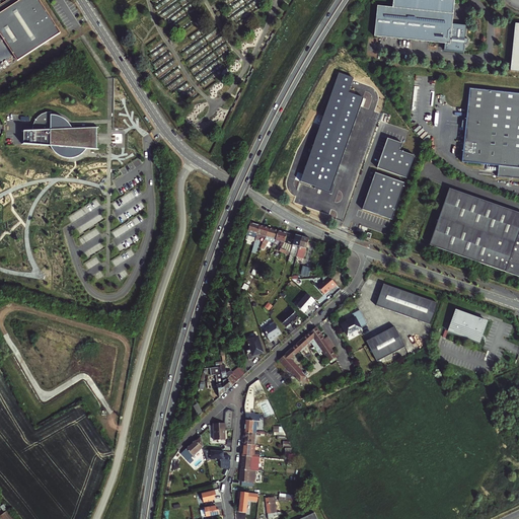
[(0,33),(8,47),(35,29),(45,23),(52,20),(39,0),(20,0),(18,2),(16,0),(7,0),(0,5),(0,33)]
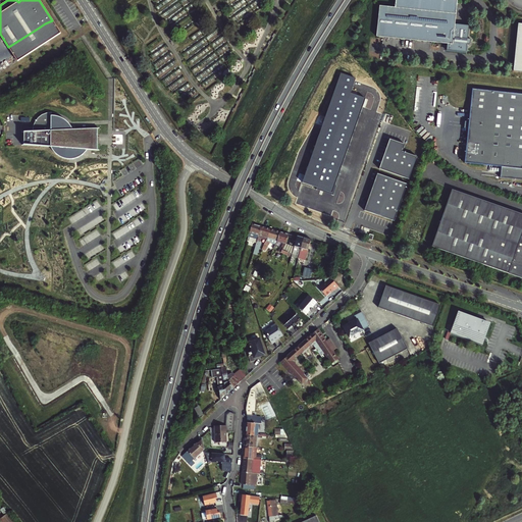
[(396,0),(396,8),(380,6),(376,37),(448,45),(447,51),(466,53),(467,45),(470,45),(471,43),(472,40),(468,40),(469,27),(456,24),(458,0),(396,0)]
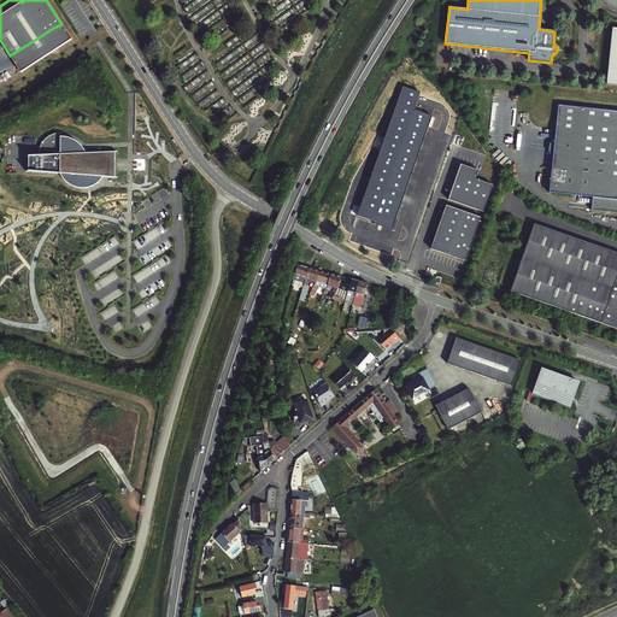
[(10,56),(21,72),(71,40),(62,24),(53,28),(42,35),(10,56)]
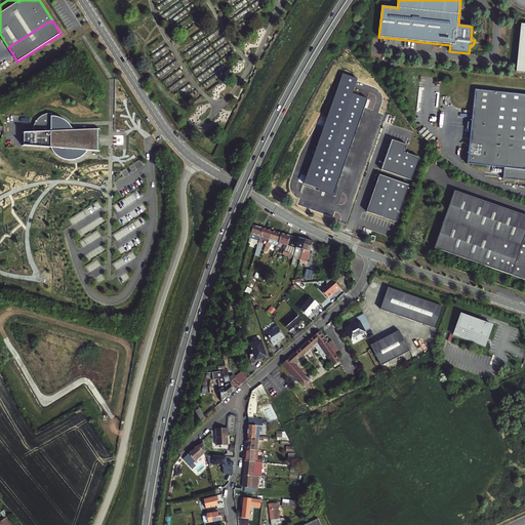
[(360,79),(345,74),(305,185),(333,195),(368,98),(355,94),(360,79)]
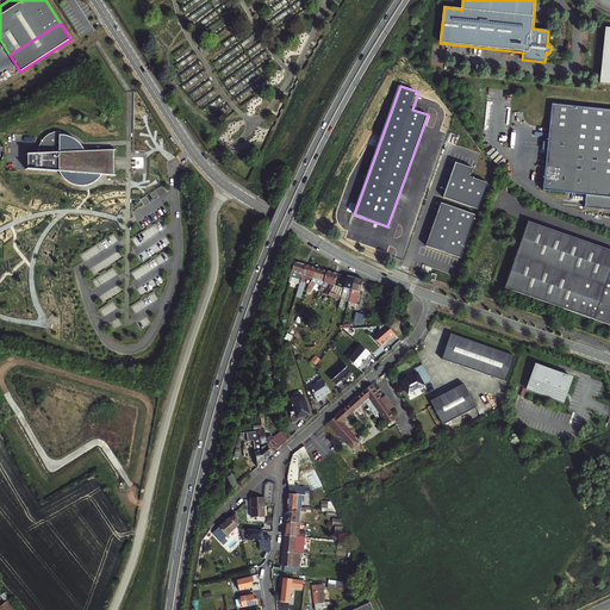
[(609,110),(552,104),(542,191),(586,194),(585,207),(609,210),(609,110)]
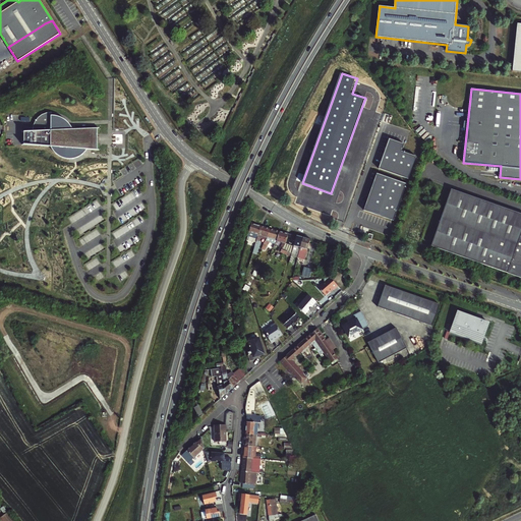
[(33,130),(23,130),(23,145),(51,147),(54,153),(59,157),(68,159),(75,158),(81,155),(84,153),(88,149),(97,149),(97,127),(72,129),(69,124),(65,120),(61,117),(56,115),(51,114),(50,112),(44,113),(40,116),(36,121),(34,125),(33,130)]
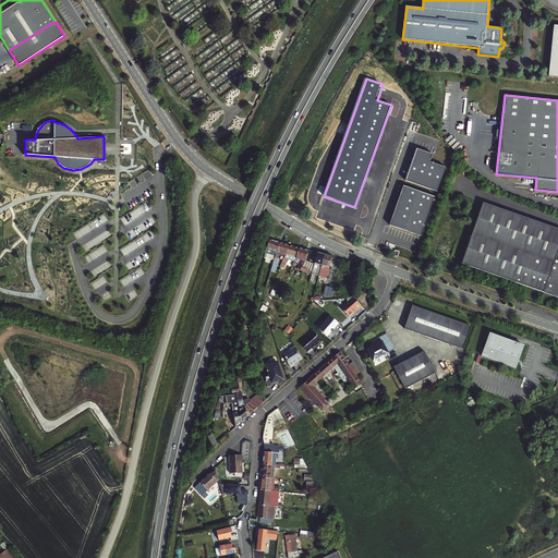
[(405,181),(437,192),(446,167),(431,162),(434,154),(417,148),(405,181)]
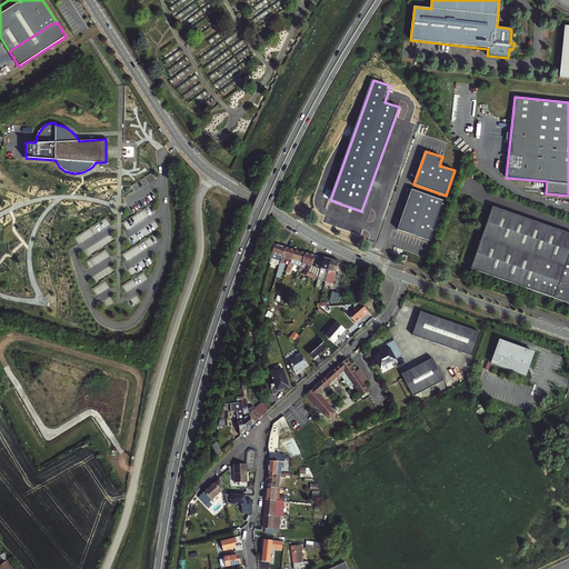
[(398,229),(430,241),(445,201),(411,189),(398,229)]
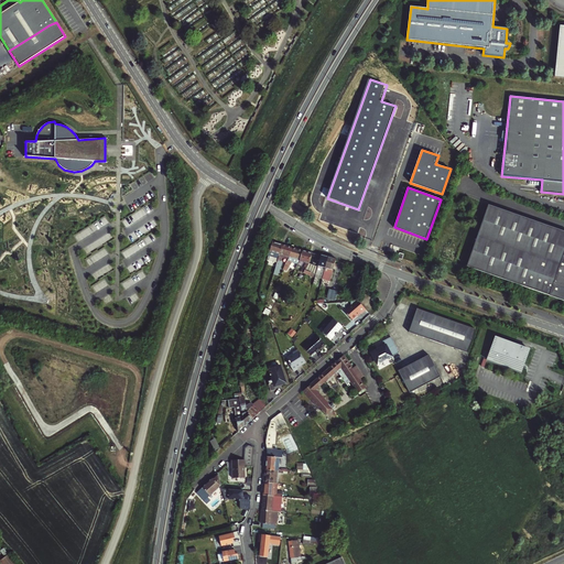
[(563,231),(489,206),(468,268),(563,301),(563,231)]
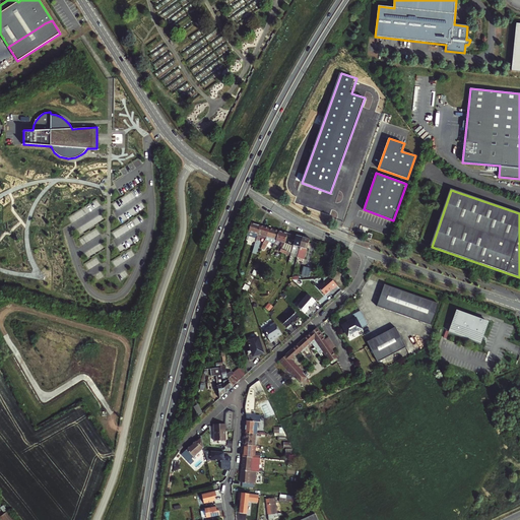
[(260,225),(251,223),(247,239),(247,240),(248,240),(250,236),(257,238),(257,237),(258,234),(260,225)]
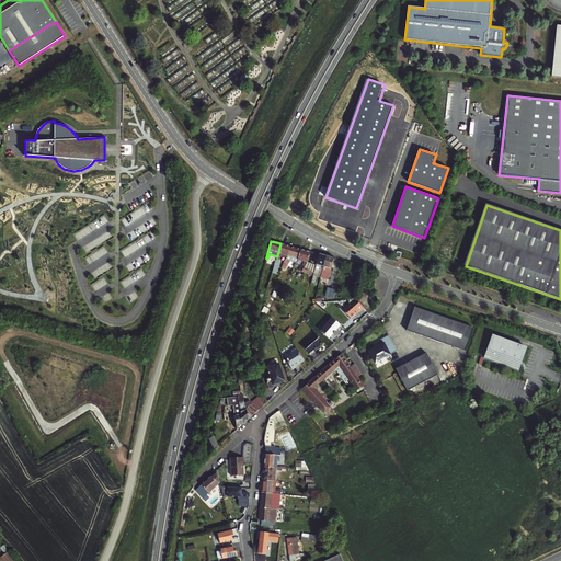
[(281,243),(278,252),(288,255),(290,247),(281,243)]
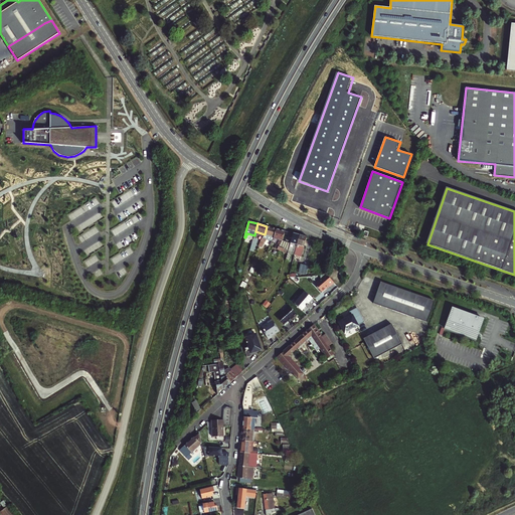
[(267,226),(265,234),(275,237),(277,228),(267,226)]
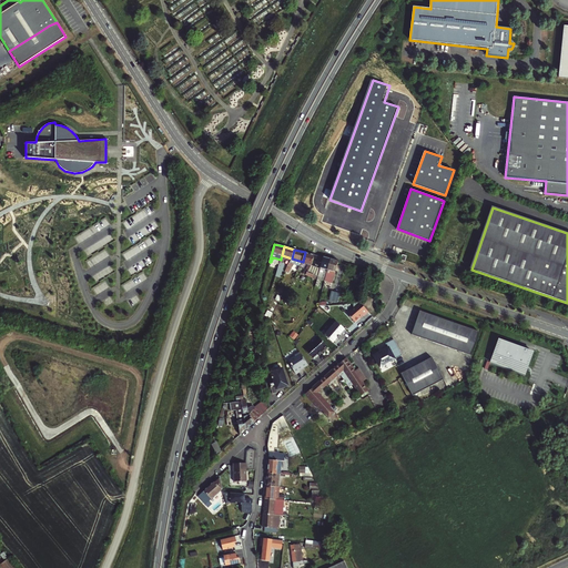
[(314,254),(305,252),(303,262),(302,263),(308,265),(306,275),(317,279),(318,276),(310,274),(312,265),(314,254)]
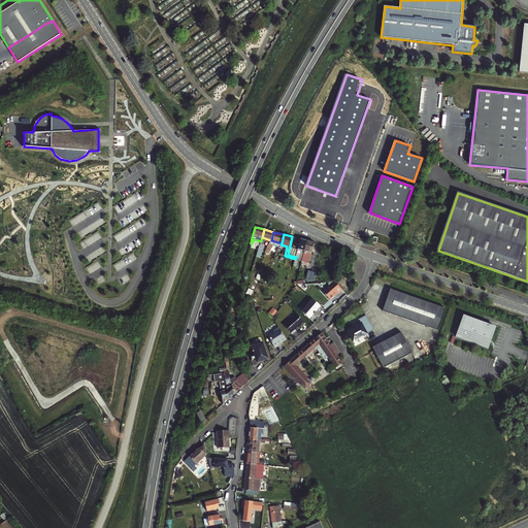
[(302,259),(307,241),(301,239),(300,242),(298,249),(296,257),(295,259),(295,260),(298,261),(299,258),(302,259)]
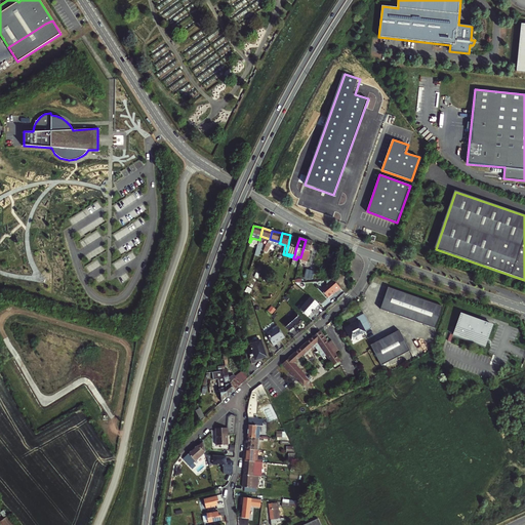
[(307,261),(313,242),(306,240),(300,257),(300,259),(307,261)]
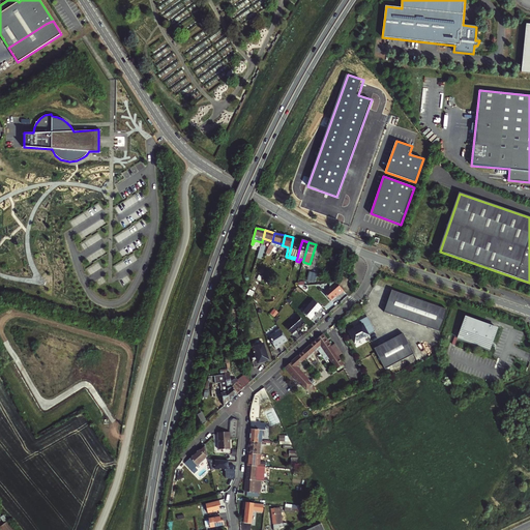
[(299,249),(291,247),(289,256),(297,258),(299,249)]
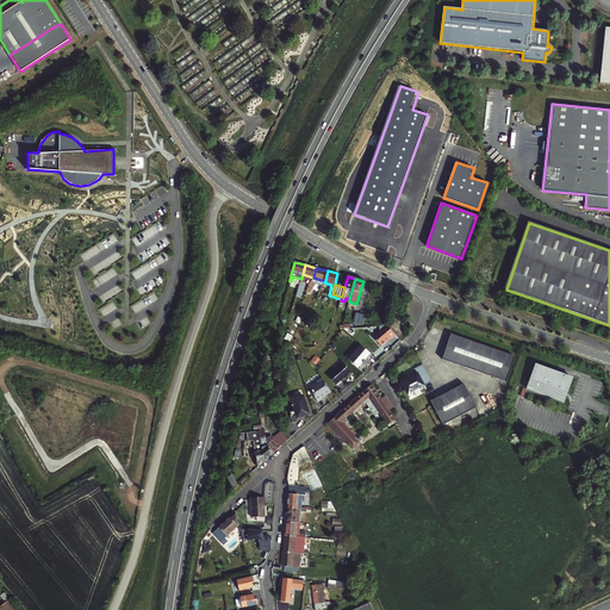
[(356,313),(353,324),(359,325),(359,323),(363,324),(366,317),(361,316),(361,315),(356,313)]
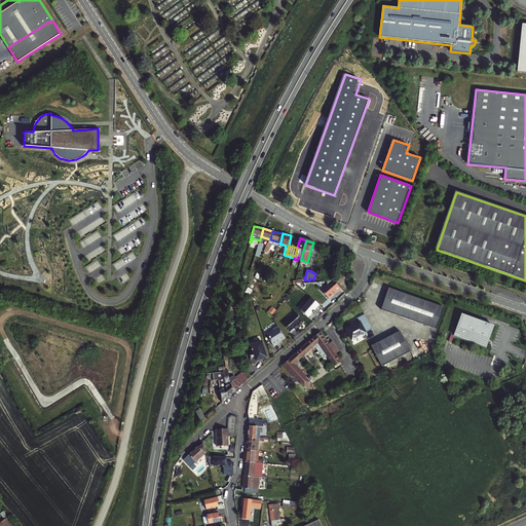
[(335,280),(323,291),(330,299),(337,293),(338,294),(342,290),(335,280)]
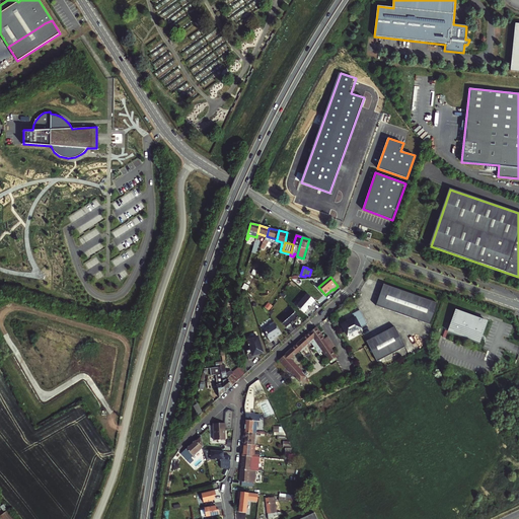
[(438,303),(384,285),(376,306),(430,324),(438,303)]
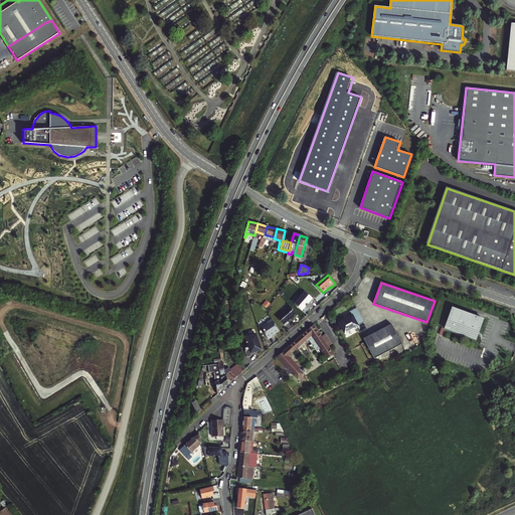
[(304,312),(310,305),(315,300),(305,292),(299,298),(301,299),(296,305),(304,312)]
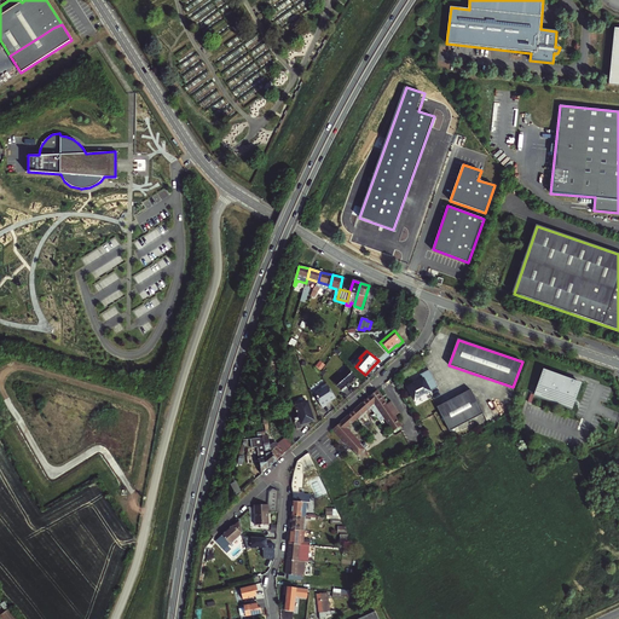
[(350,389),(347,387),(357,377),(350,369),(335,382),(345,393),(350,389)]
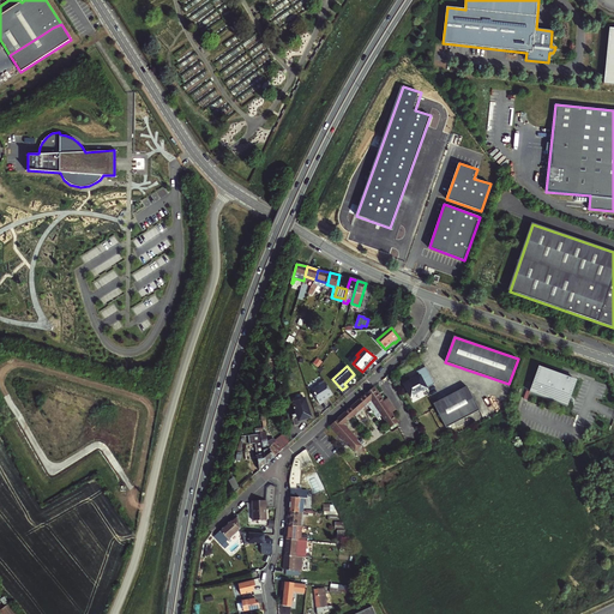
[(434,384),(426,367),(417,372),(420,377),(405,384),(413,397),(434,384)]
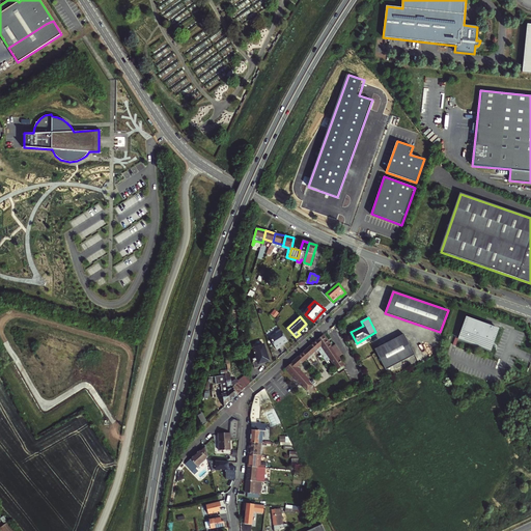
[(498,329),(467,317),(459,339),(491,351),(498,329)]
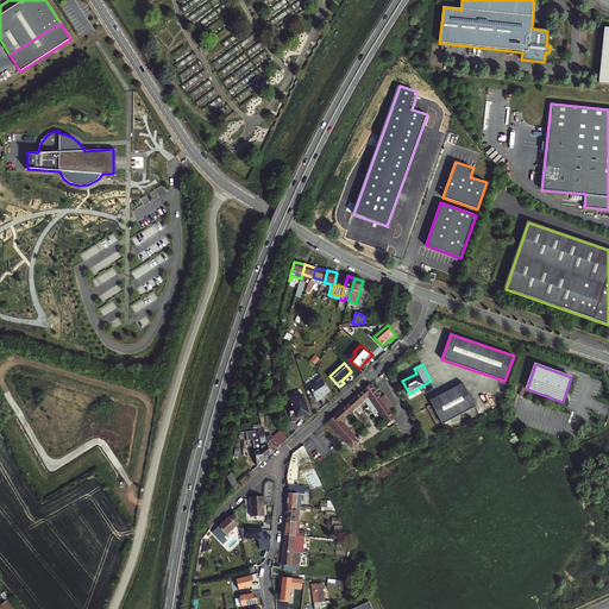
[(314,393),(313,394),(318,401),(322,399),(321,397),(331,391),(322,378),(316,382),(318,382),(311,387),(313,390),(313,391),(314,391),(314,393)]
